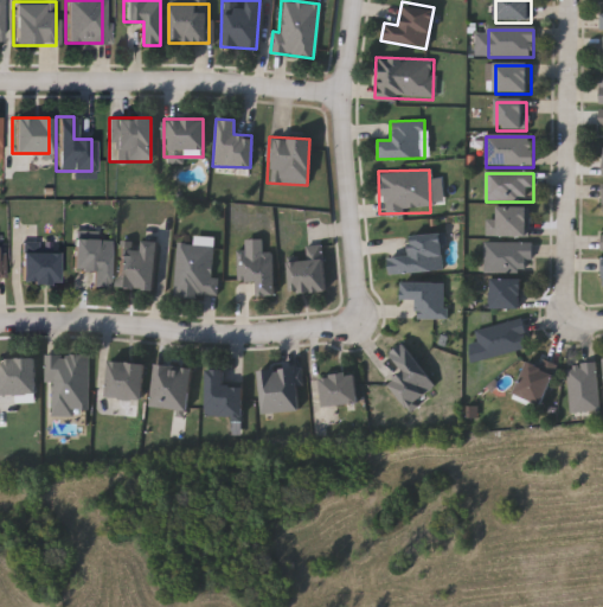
[(530,238),(530,210),(499,210),(499,238),(530,238)]
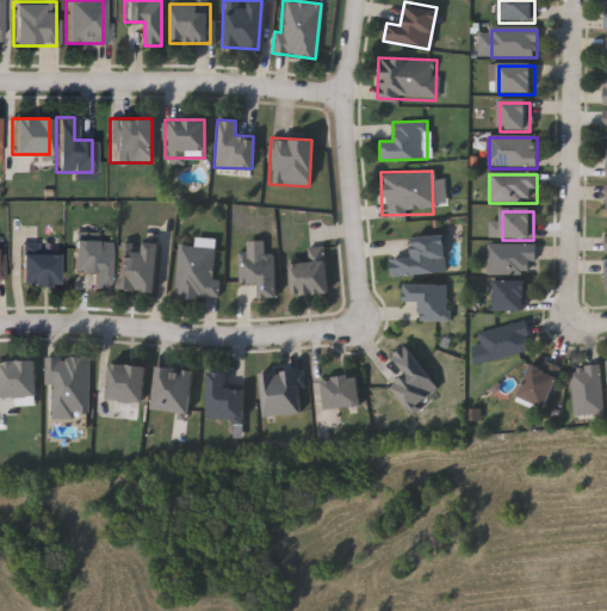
[(445,273),(389,275),(389,258),(410,257),(409,235),(444,234),(445,273)]
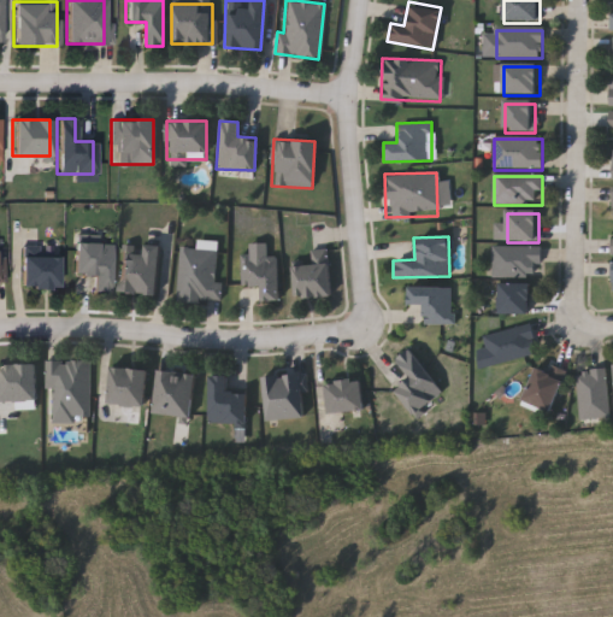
[(110,242),(110,292),(92,292),(92,275),(74,275),(74,242),(110,242)]
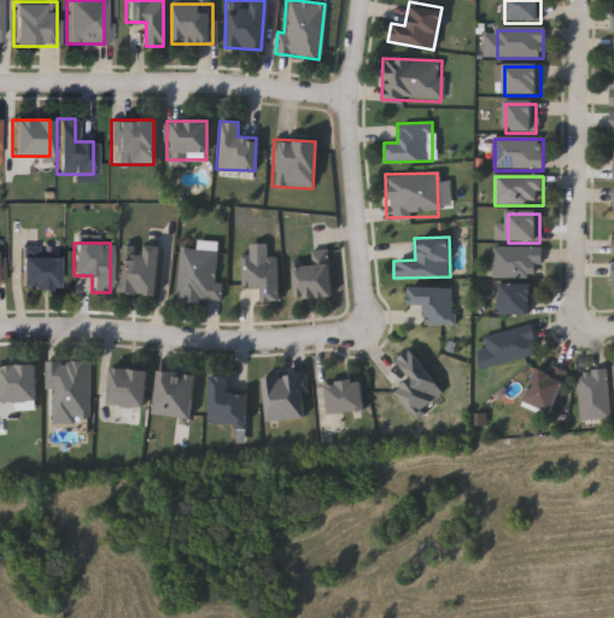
[(117,292),(121,244),(158,246),(155,296),(117,292)]
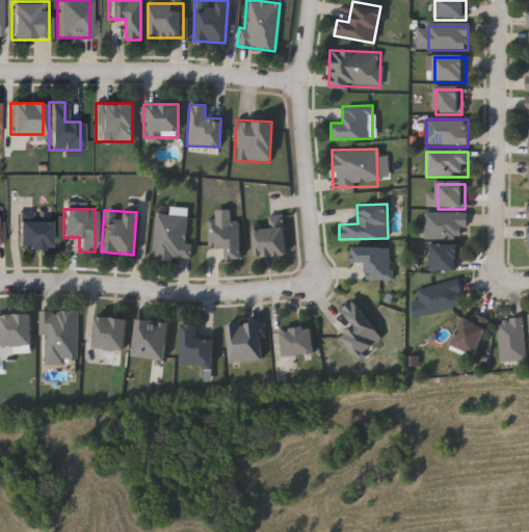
[(188,216),(185,242),(189,243),(187,262),(149,258),(154,212),(188,216)]
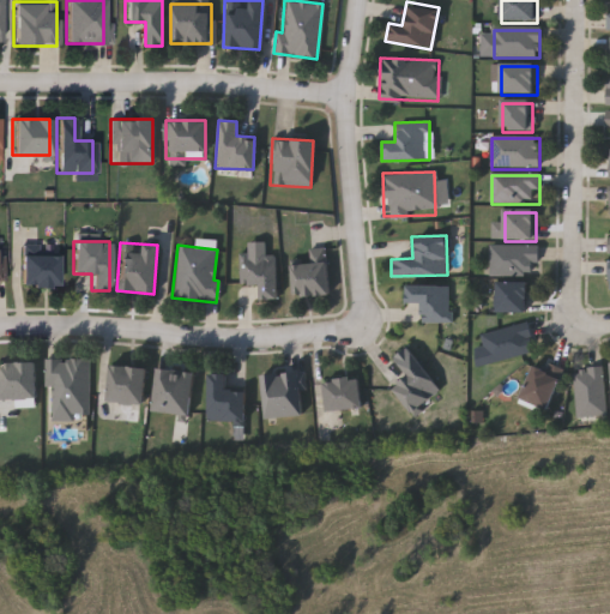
[(539,276),(539,247),(490,247),(490,276),(539,276)]
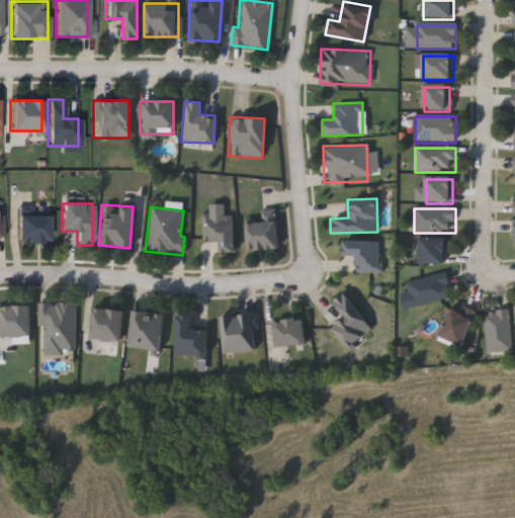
[(244,223),(261,223),(261,210),(274,209),(276,249),(245,250),(244,223)]
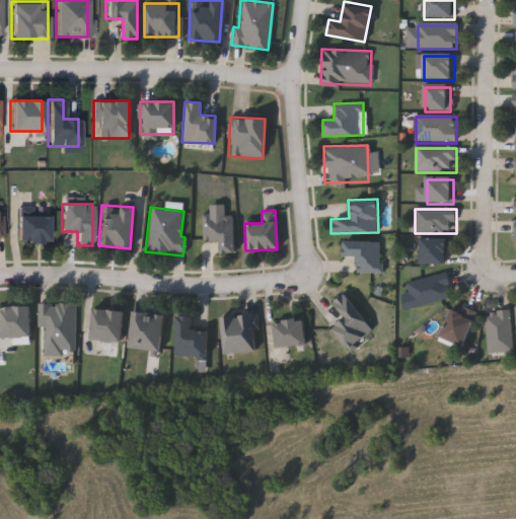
[(218,240),(202,240),(202,214),(232,214),(232,252),(218,252),(218,240)]
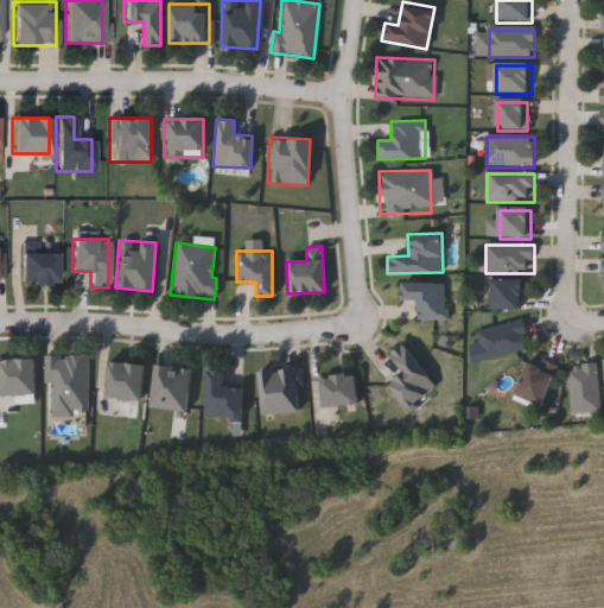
[(20,284),(20,252),(56,252),(56,284),(20,284)]
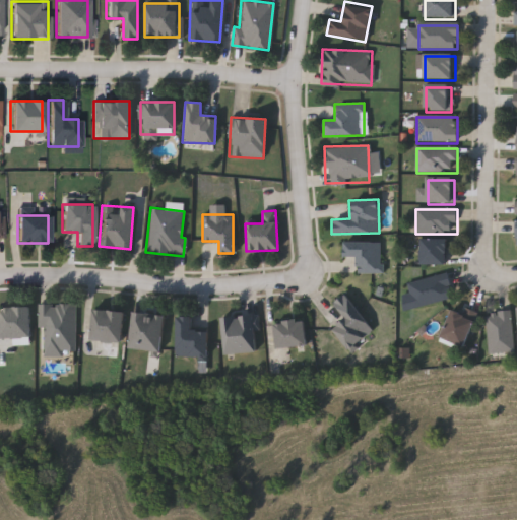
[(379,241),(379,271),(354,271),(354,256),(343,256),(343,241),(379,241)]
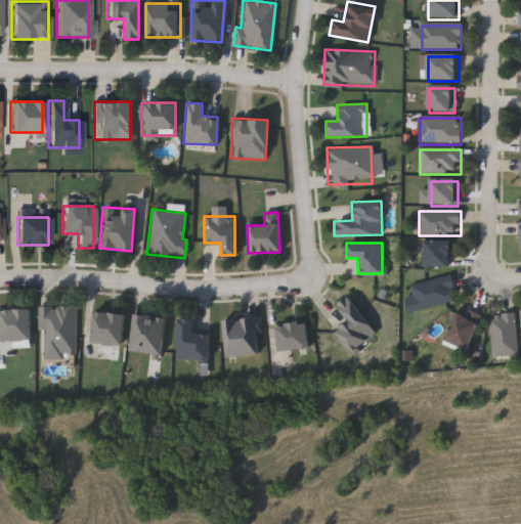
[(450,243),(425,243),(425,268),(450,268),(450,243)]
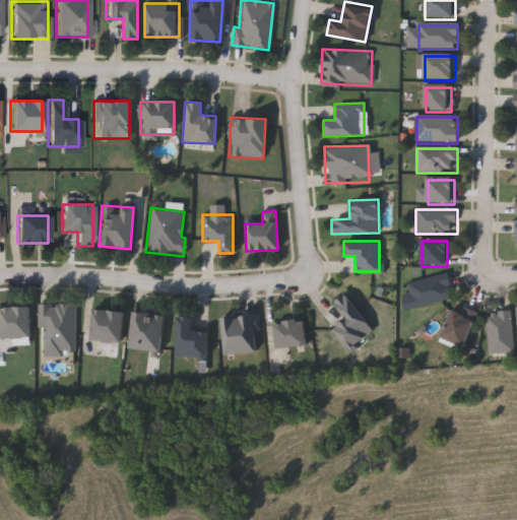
[(414,309),(453,301),(447,275),(409,283),(414,309)]
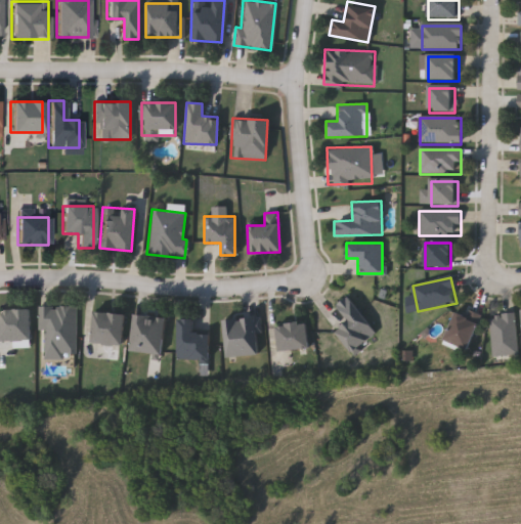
[(335,305),(346,296),(375,334),(350,353),(334,332),(347,321),(335,305)]
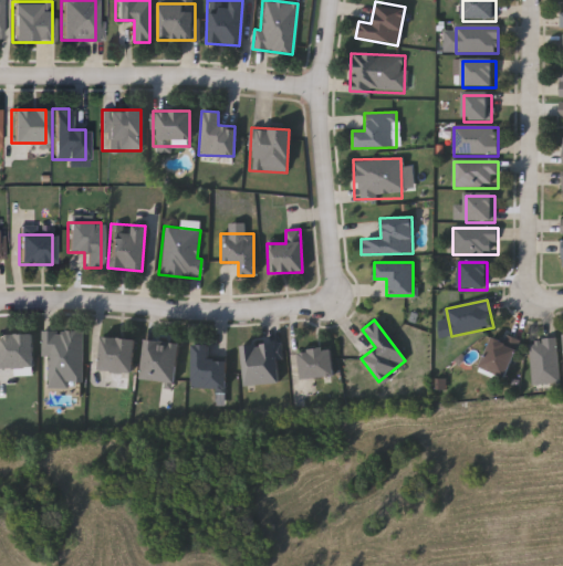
[(81,331),(80,380),(66,380),(66,388),(47,388),(47,356),(40,356),(40,331),(81,331)]
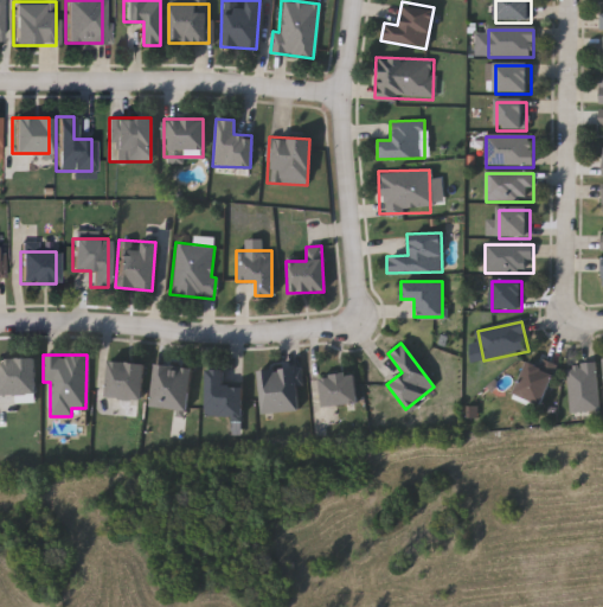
[(34,395),(0,396),(0,358),(34,358),(34,395)]
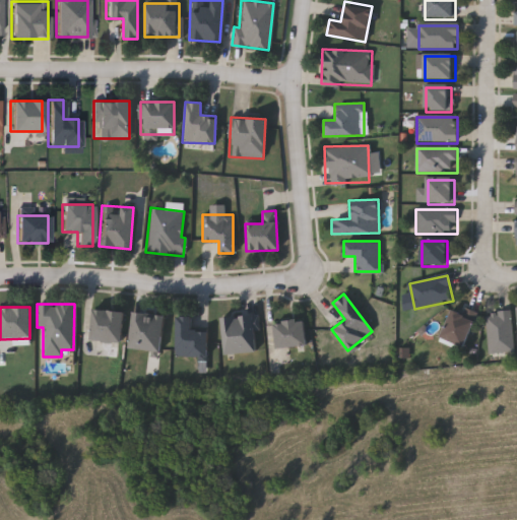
[(449,309),(459,313),(462,307),(475,312),(462,347),(438,338),(449,309)]
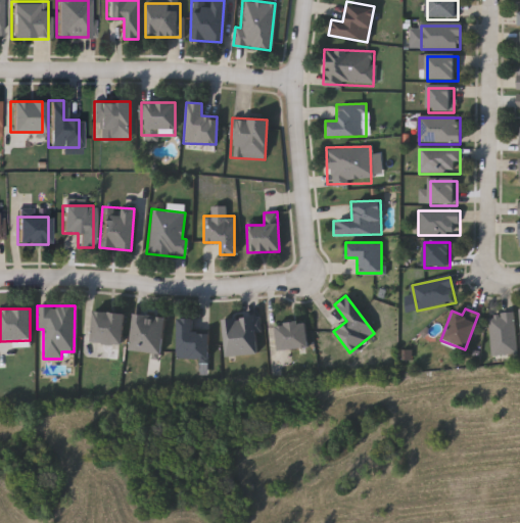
[(121,345),(90,343),(91,312),(123,313),(121,345)]
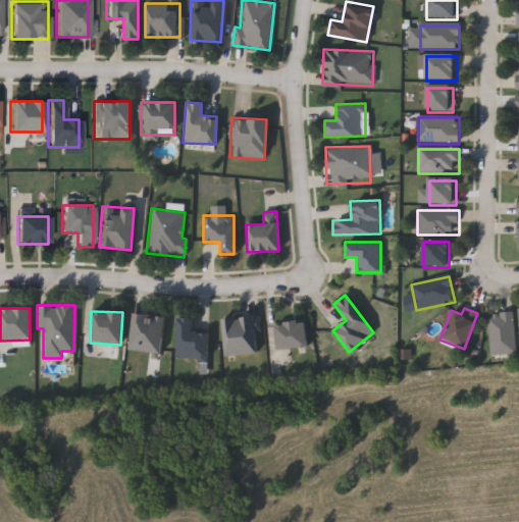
[(511,312),(512,353),(486,354),(485,313),(511,312)]
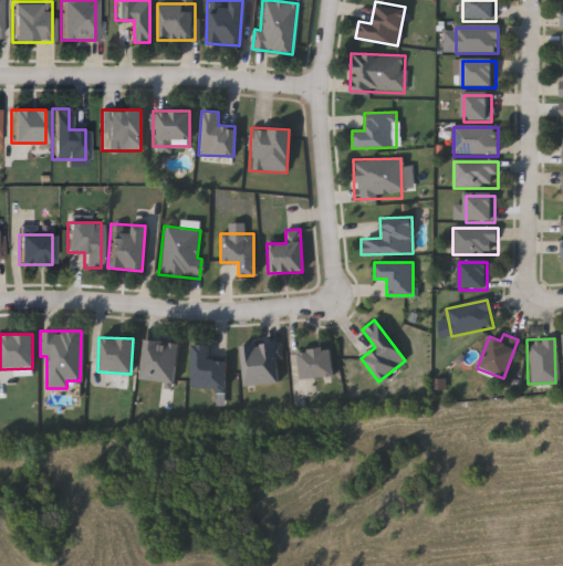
[(176,343),(174,383),(139,379),(143,339),(176,343)]
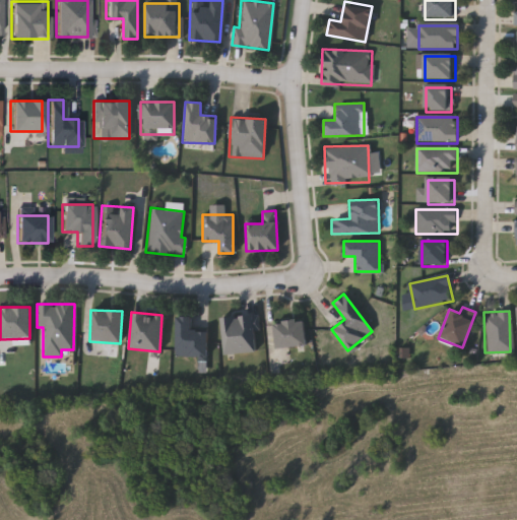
[(220,317),(253,316),(255,352),(221,354),(220,317)]
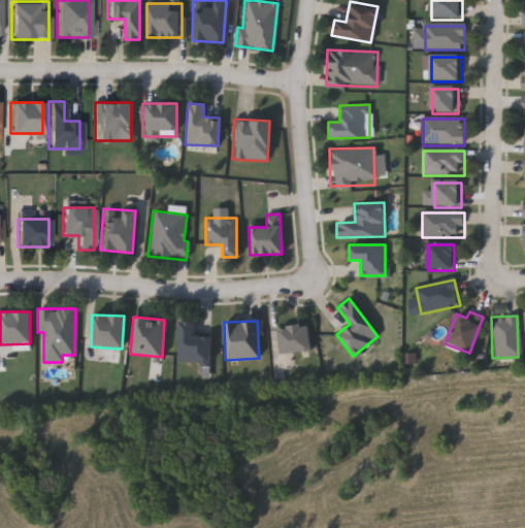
[(209,364),(177,364),(177,322),(193,322),(193,335),(209,335),(209,364)]
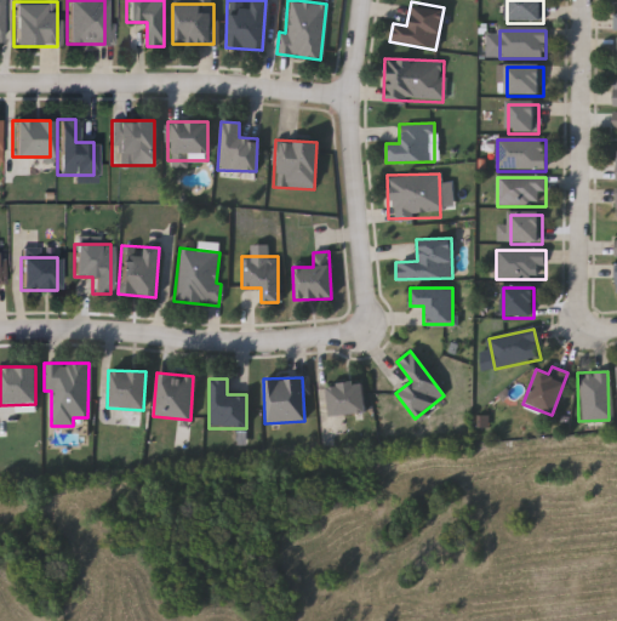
[(363,383),(363,414),(326,415),(326,383),(363,383)]
